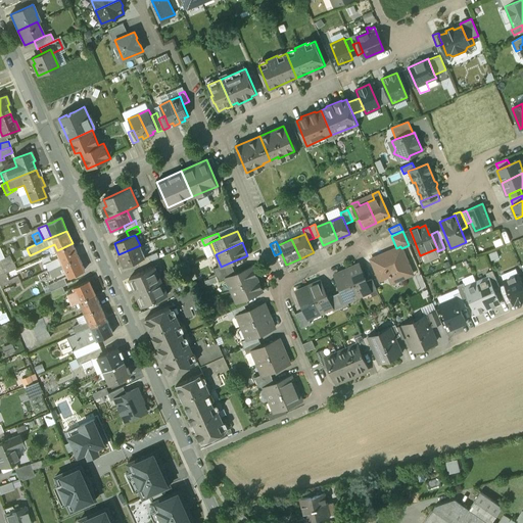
[(73,243),(57,250),(60,257),(45,265),(48,270),(79,256),(73,243)]
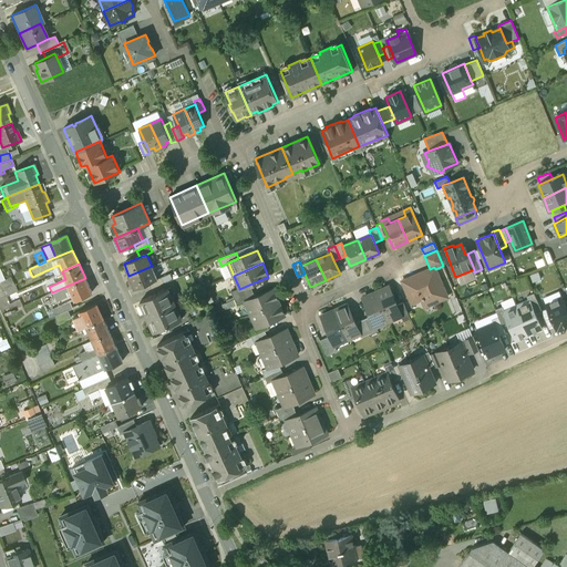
[(152,266),(129,276),(134,289),(150,282),(157,279),(152,266)]
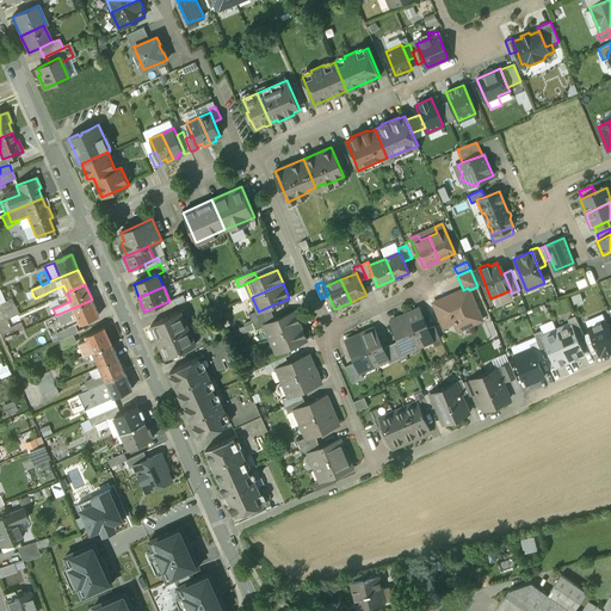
[(464,292),(454,296),(452,295),(433,303),(444,327),(455,322),(457,331),(482,320),(469,290),(468,288),(463,290),(464,292)]
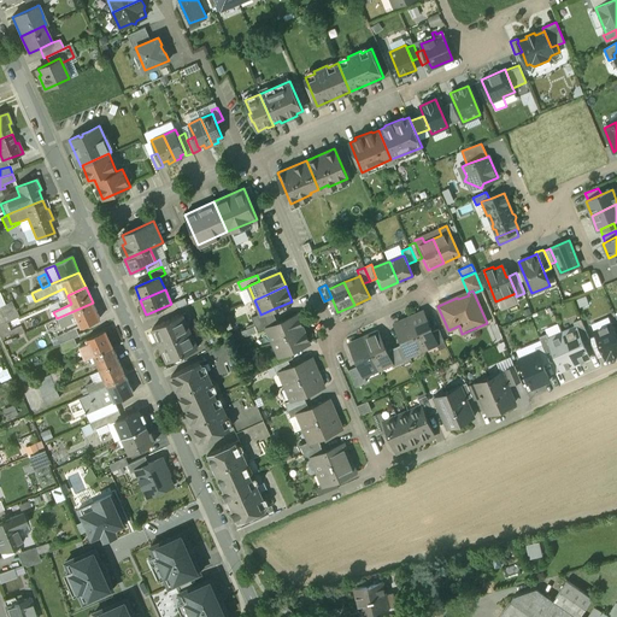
[(171,304),(163,307),(165,313),(178,309),(175,301),(171,304)]
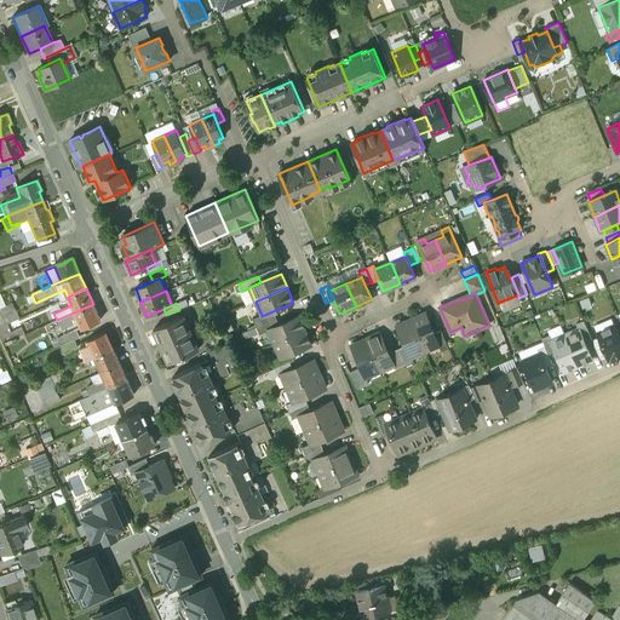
[(12,304),(0,308),(0,310),(6,325),(18,320),(12,304)]
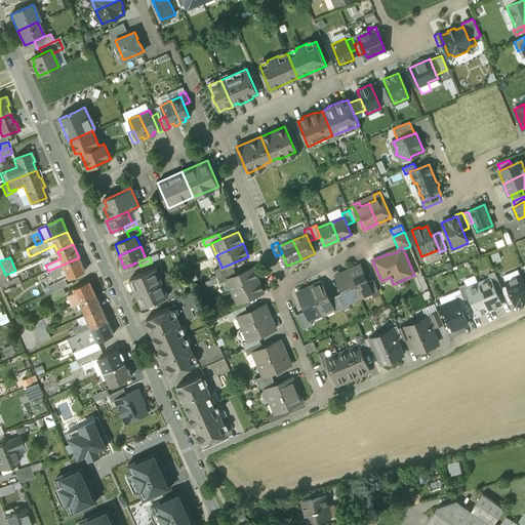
[(79,257),(48,271),(51,278),(67,272),(69,277),(84,271),(79,257)]
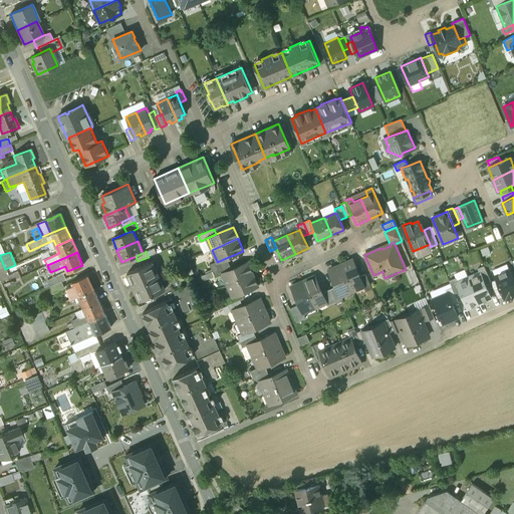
[(226,258),(217,262),(217,261),(210,264),(212,271),(228,264),(226,258)]
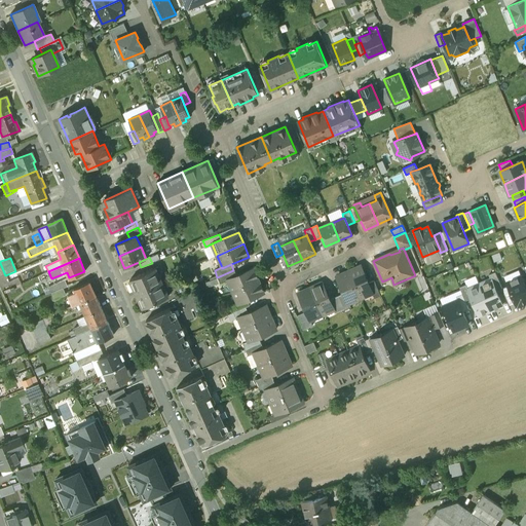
[(369,283),(361,266),(349,271),(361,297),(372,293),(372,292),(369,283)]
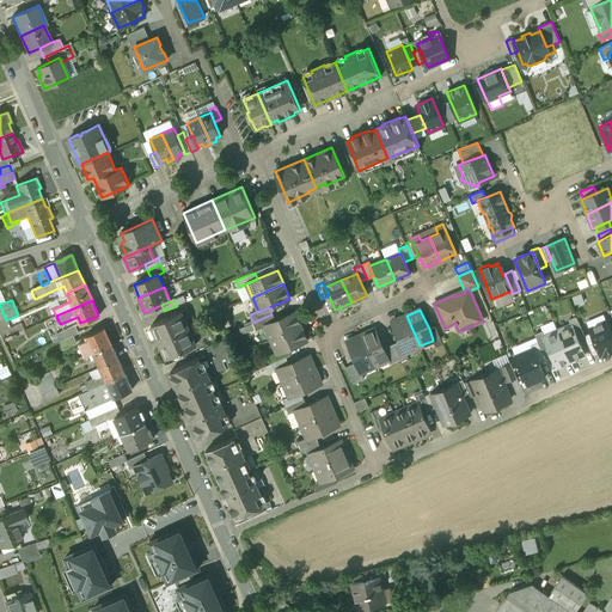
[(275,320),(264,325),(270,340),(301,325),(294,311),(275,320)]
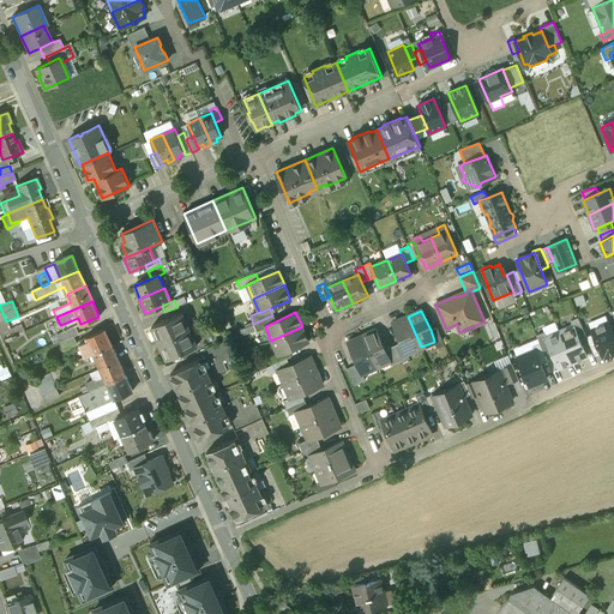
[(182,313),(152,325),(160,342),(188,329),(182,313)]
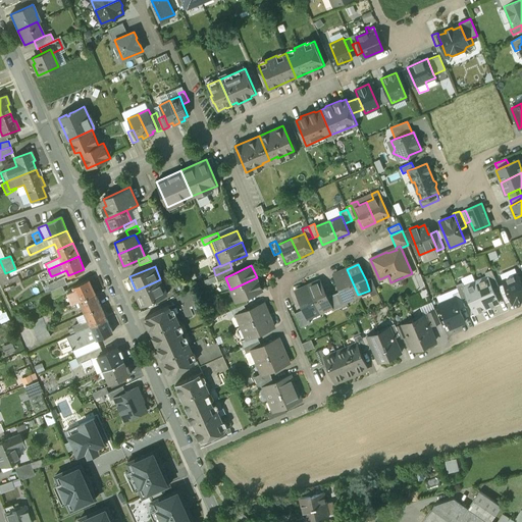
[(231,268),(215,275),(218,280),(225,277),(235,273),(231,268)]
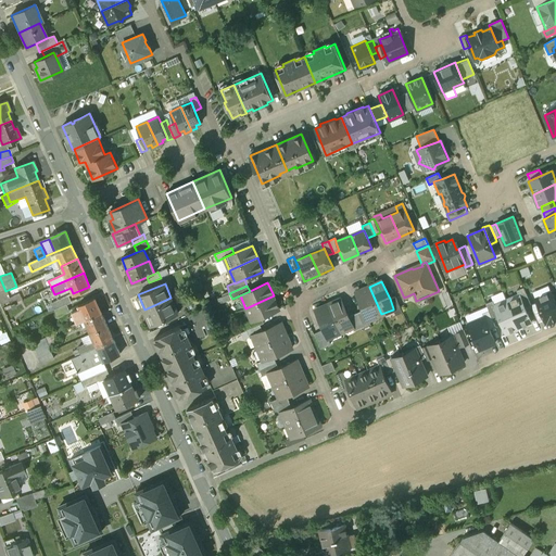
[(369,287),(356,292),(364,310),(368,320),(369,319),(381,314),(369,287)]
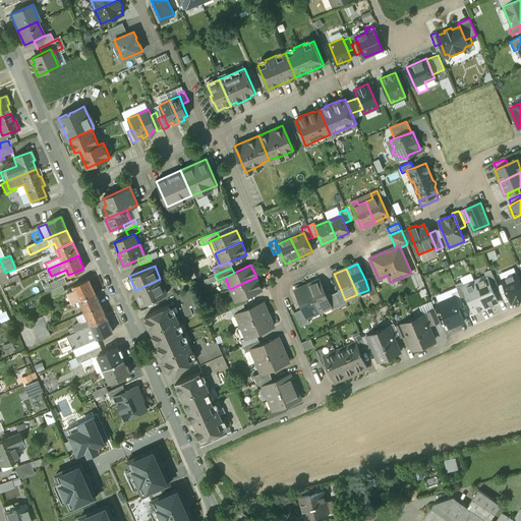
[(498,285),(490,270),(484,272),(485,276),(486,276),(491,289),(498,286),(498,285)]
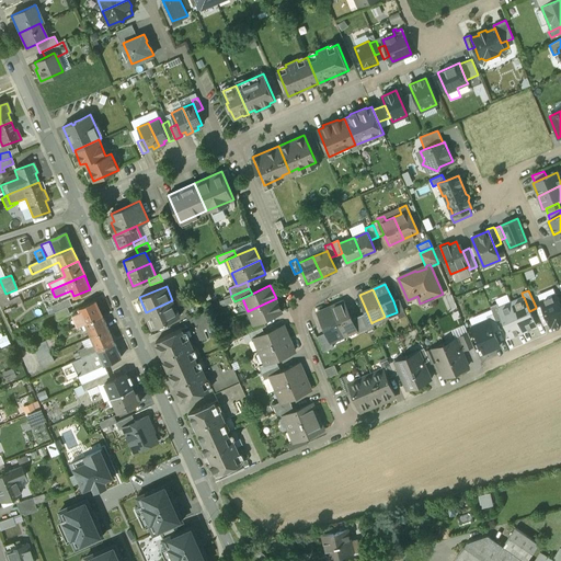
[(451,310),(459,307),(454,293),(445,296),(451,310)]
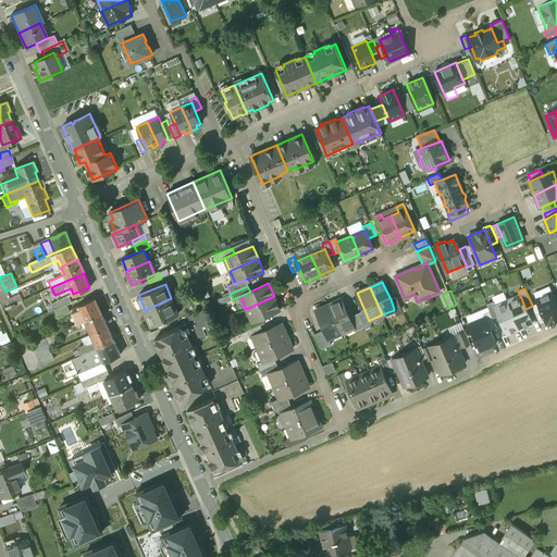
[(552,292),(536,299),(537,302),(545,320),(547,323),(556,319),(556,301),(552,292)]
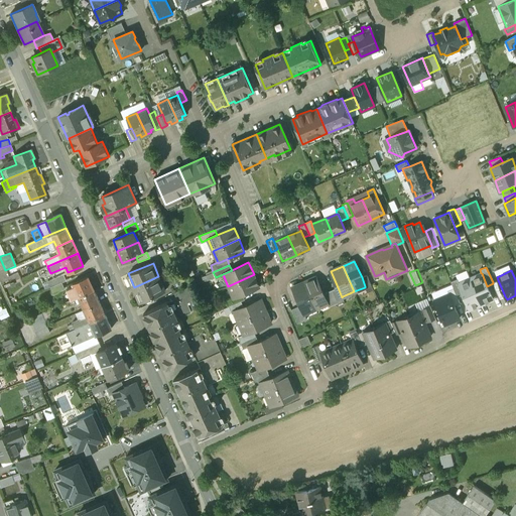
[(17,273),(7,277),(10,283),(19,279),(17,273)]
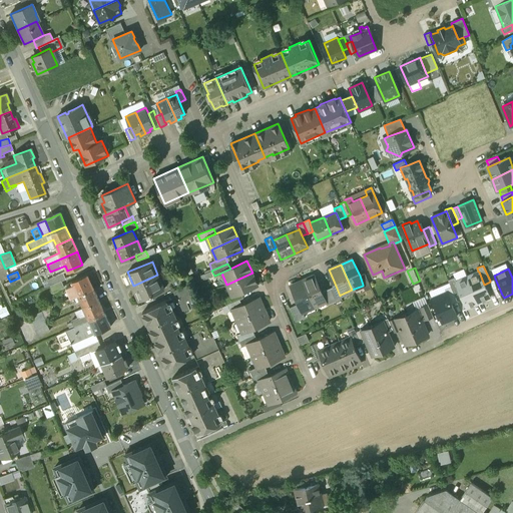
[(478,272),(467,277),(478,303),(482,301),(482,303),(487,301),(487,299),(490,298),(484,285),(479,272),(478,272)]
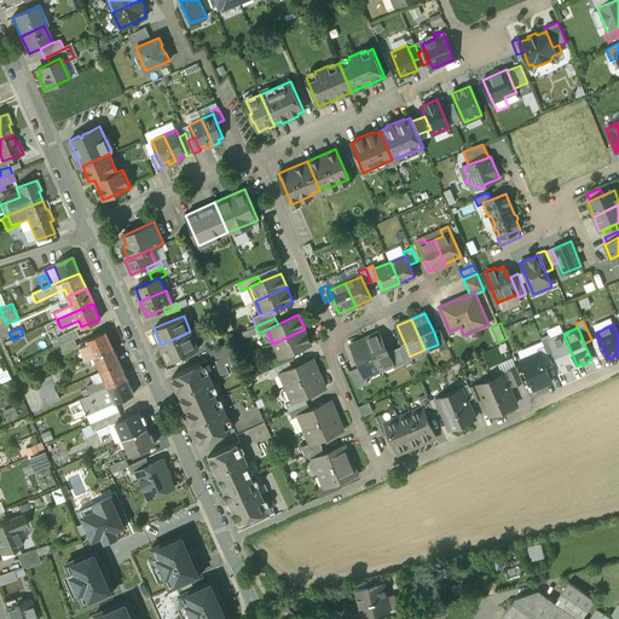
[(76,329),(57,337),(61,345),(74,339),(80,336),(76,329)]
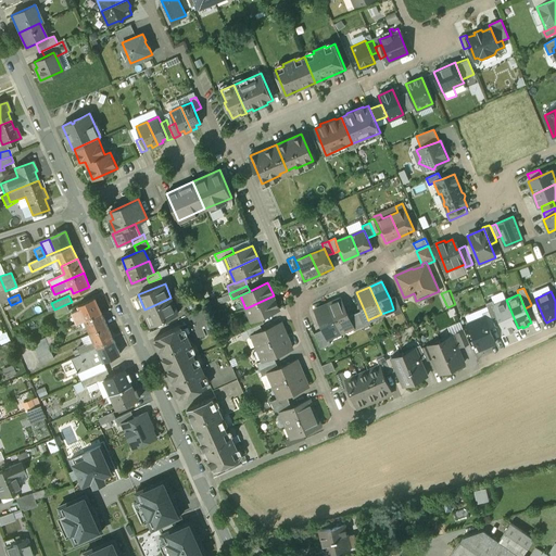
[(274,295),(245,308),(251,320),(261,316),(279,308),(274,295)]
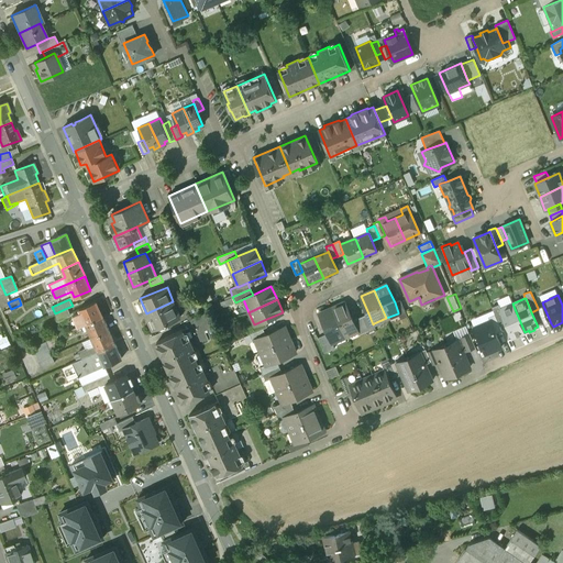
[(400,300),(395,302),(398,312),(398,313),(400,320),(408,317),(400,300)]
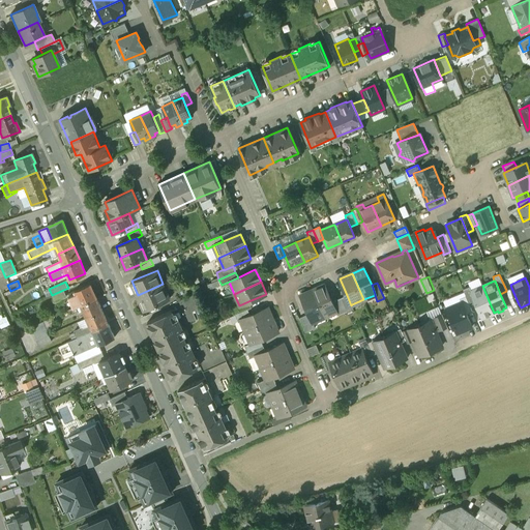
[(163,284),(138,295),(143,310),(169,298),(163,284)]
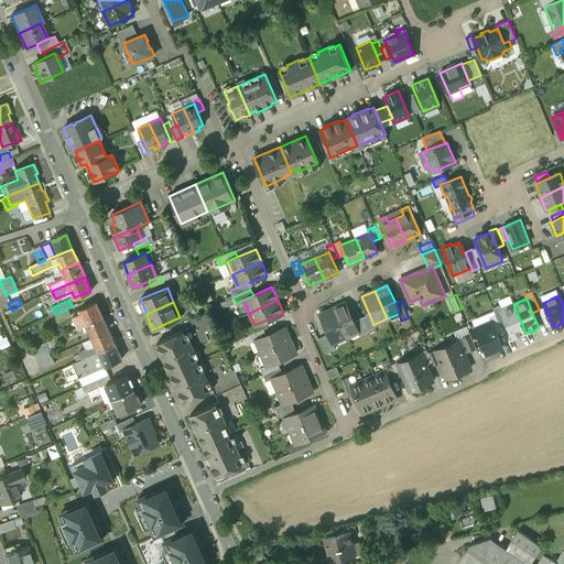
[(97,303),(80,310),(82,312),(74,315),(79,327),(86,324),(104,317),(97,303)]
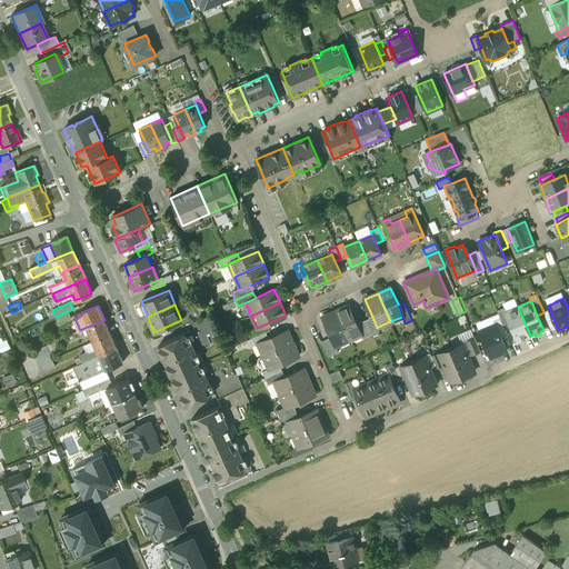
[(349,306),(336,311),(349,339),(360,335),(361,333),(357,323),(349,306)]
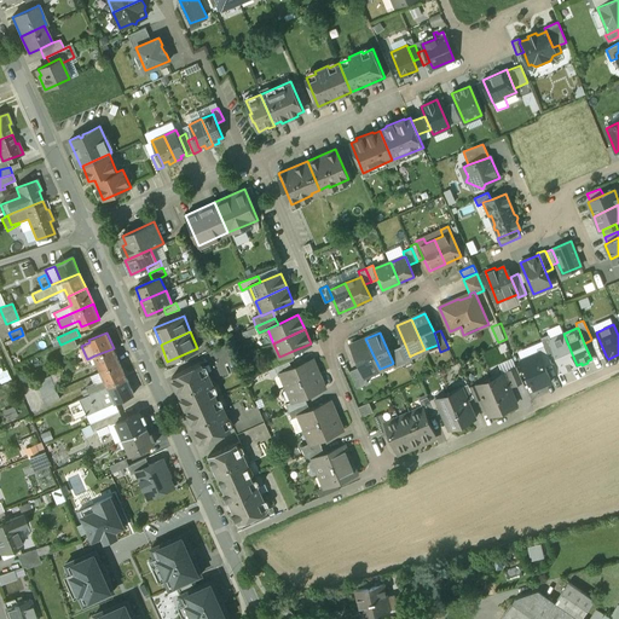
[(550,340),(549,340),(556,356),(563,371),(567,369),(568,371),(574,369),(573,366),(577,365),(563,334),(550,340)]
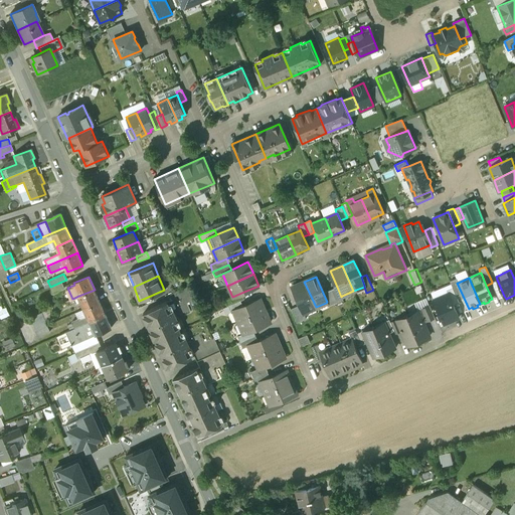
[(463,296),(457,283),(458,283),(457,279),(450,281),(453,287),(457,298),(463,296)]
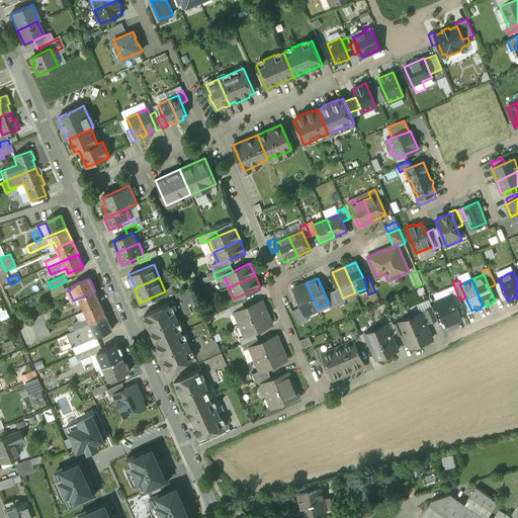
[(500,281),(495,283),(495,284),(502,299),(507,297),(500,281)]
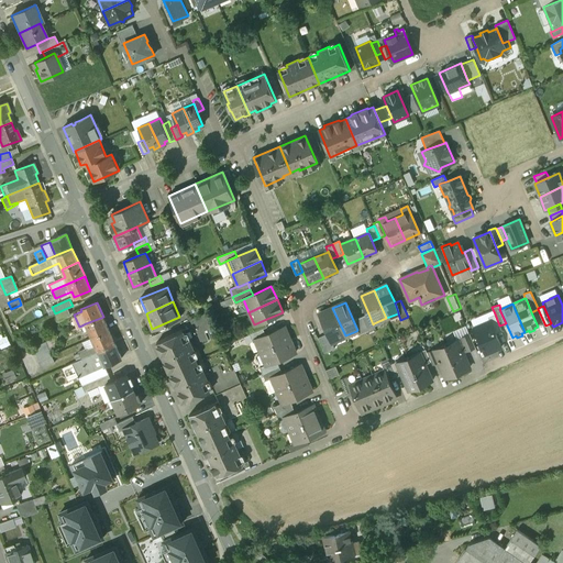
[(67,308),(55,313),(58,321),(70,316),(67,308)]
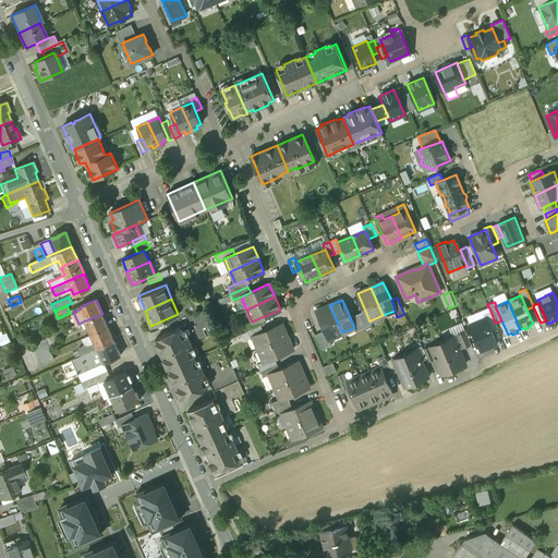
[(329,305),(316,312),(325,330),(328,339),(342,332),(329,305)]
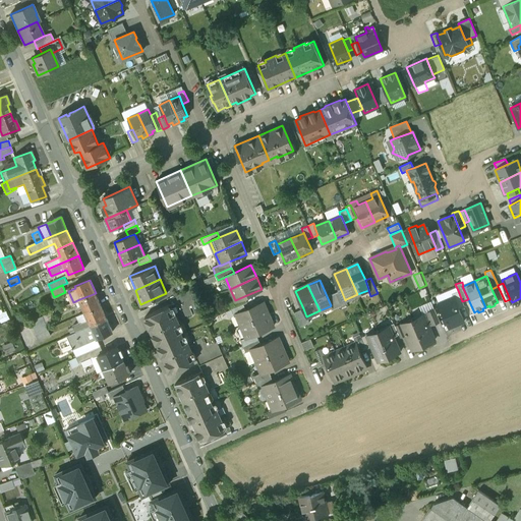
[(192,288),(169,298),(172,304),(169,305),(173,314),(175,313),(179,324),(196,315),(192,305),(198,302),(192,288)]
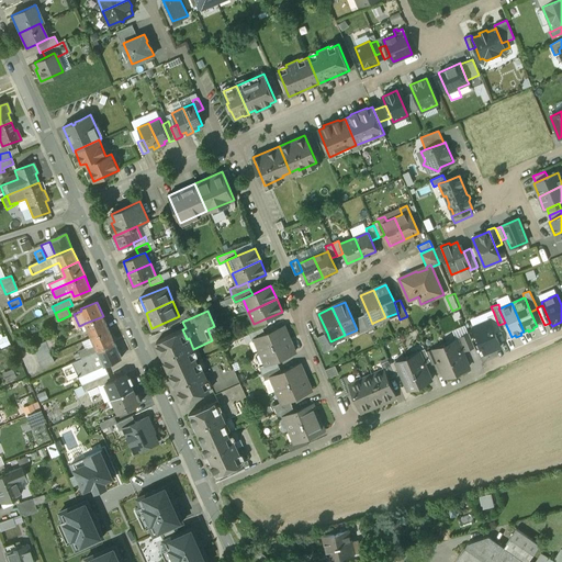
[(368,313),(361,315),(368,329),(374,327),(373,323),(372,324),(368,313)]
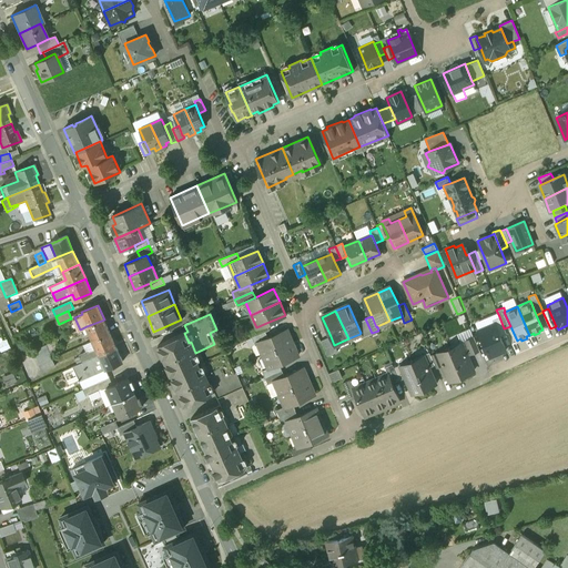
[(504,328),(499,316),(493,320),(494,324),(495,323),(500,336),(506,334),(504,328)]
